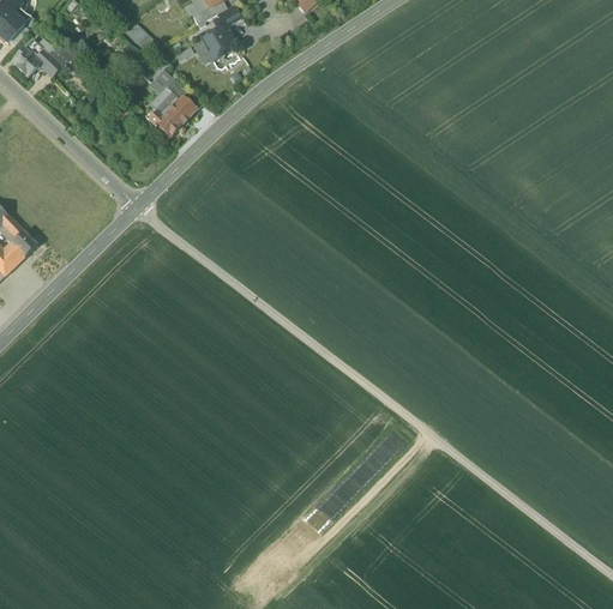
[(0,0),(0,36),(6,42),(29,17),(17,6),(23,1),(22,0),(0,0)]
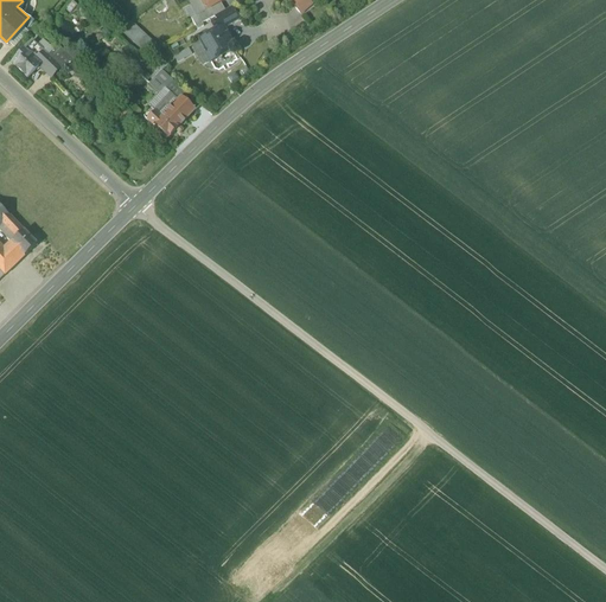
[(218,0),(205,7),(197,12),(190,15),(196,27),(202,24),(201,20),(214,13),(223,8),(218,0)]
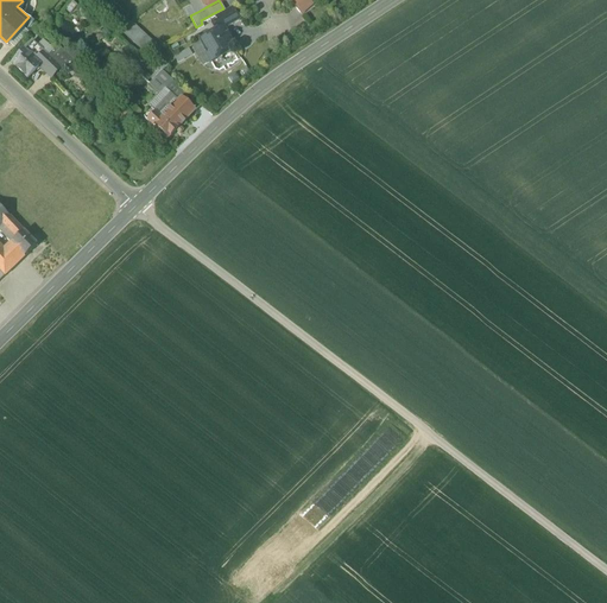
[(191,0),(197,12),(206,7),(201,0),(191,0)]
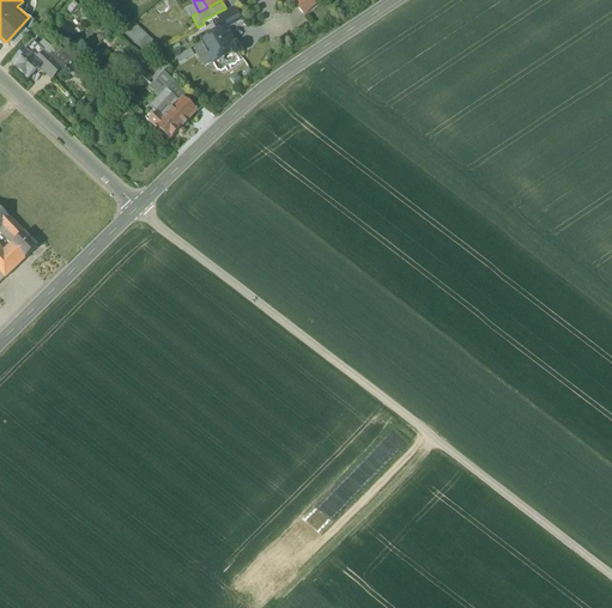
[(303,0),(300,4),(298,2),(296,4),(302,12),(314,1),(313,0),(303,0)]
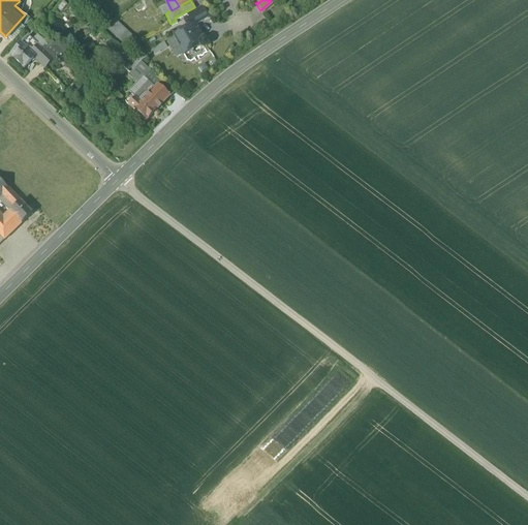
[(194,7),(186,11),(189,18),(184,20),(186,26),(187,26),(193,23),(208,16),(200,3),(194,7)]
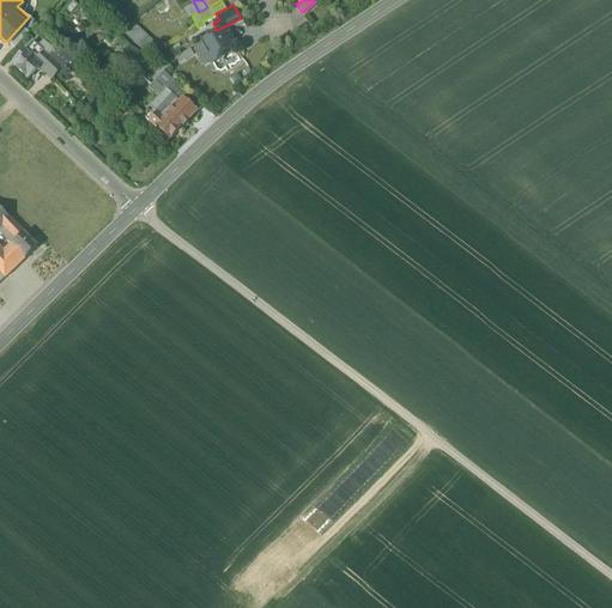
[(159,49),(131,20),(125,28),(144,47),(153,56),(159,49)]
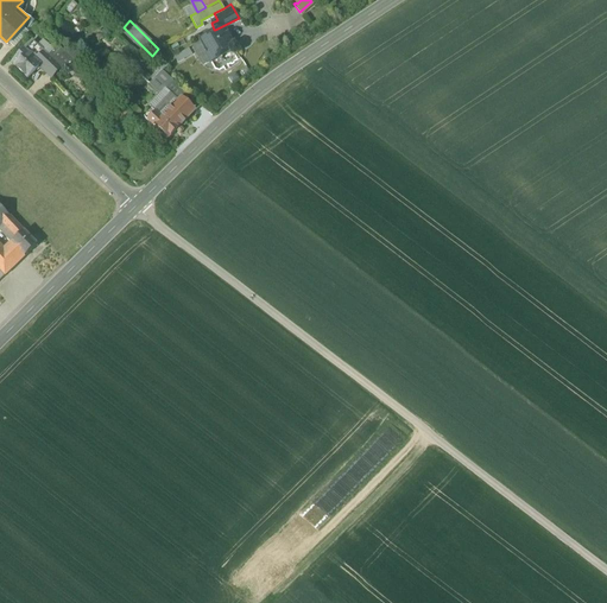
[(39,25),(35,21),(30,27),(33,31),(39,25)]
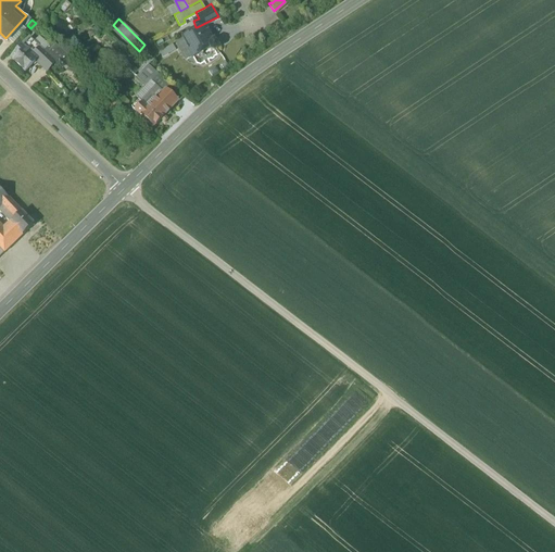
[(196,27),(183,35),(184,36),(187,42),(186,45),(191,53),(191,54),(194,53),(198,54),(201,51),(202,49),(207,46),(210,48),(213,49),(216,47),(217,44),(215,40),(212,39),(203,24),(197,27),(196,27)]
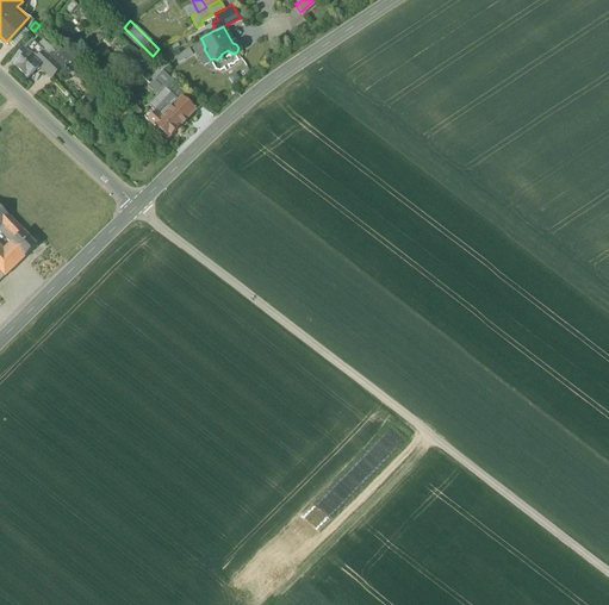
[(47,51),(53,45),(42,36),(36,42),(47,51)]
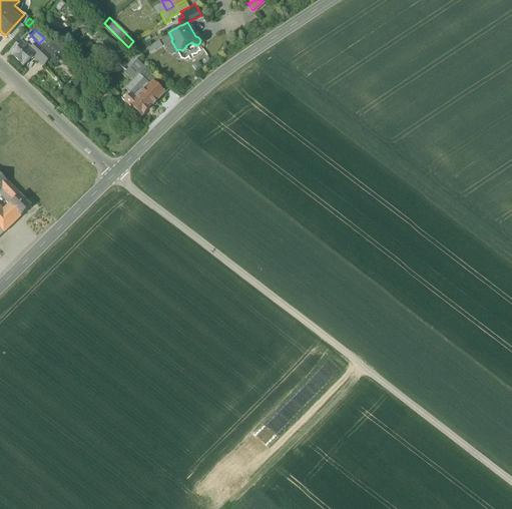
[(26,33),(12,47),(15,49),(11,53),(22,64),(31,54),(32,52),(28,48),(35,41),(26,33)]
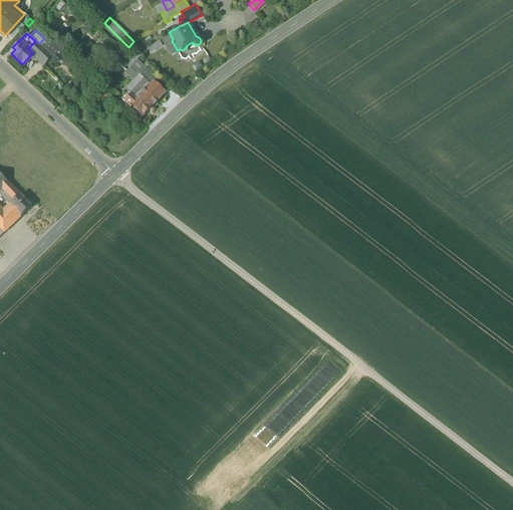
[(170,33),(162,37),(171,52),(177,49),(172,41),(173,39),(170,33)]
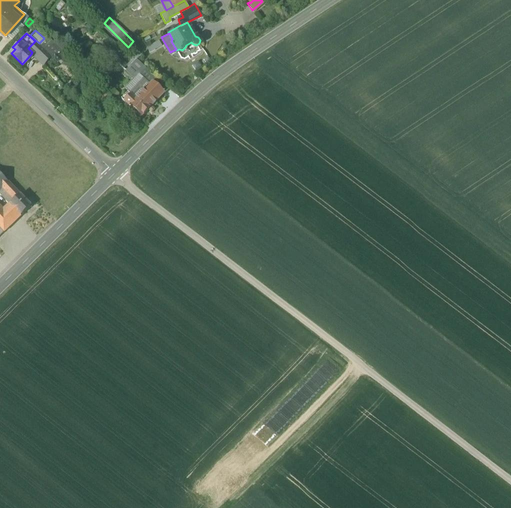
[(48,35),(39,45),(44,49),(45,48),(54,56),(62,48),(48,35)]
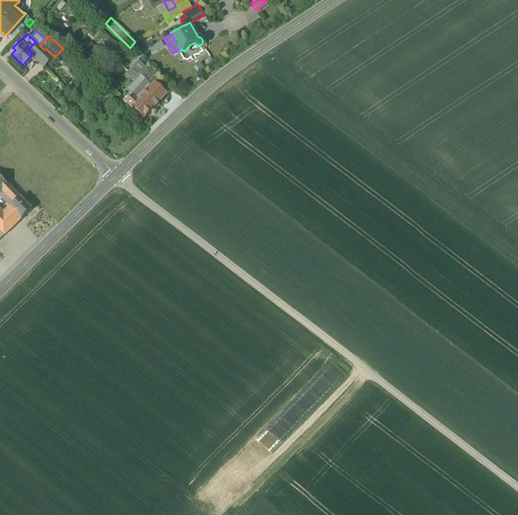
[(151,51),(163,44),(160,38),(147,45),(151,51)]
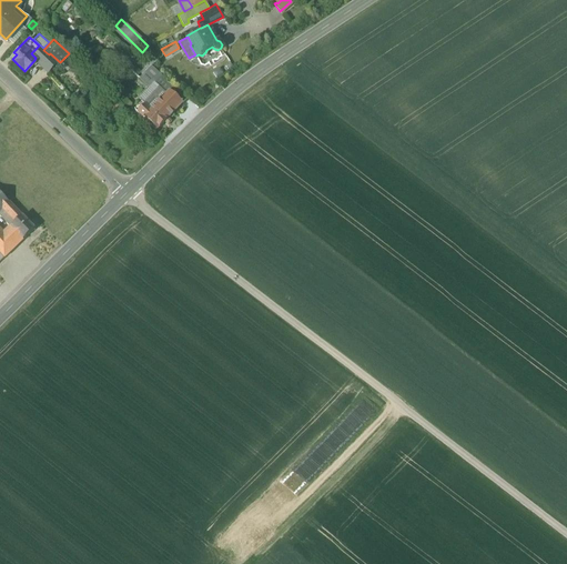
[(43,50),(39,46),(31,53),(36,58),(34,60),(40,66),(49,56),(49,54),(43,50)]
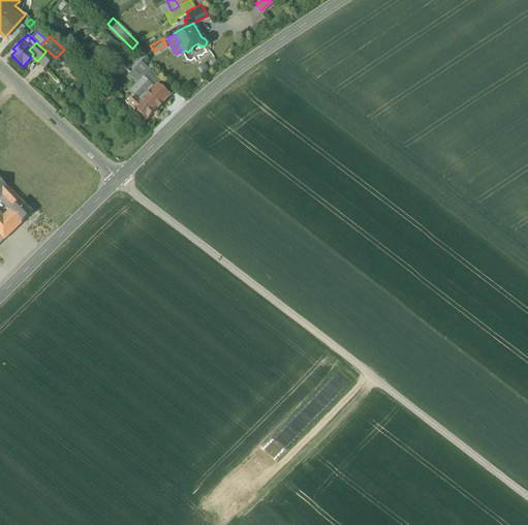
[(45,52),(37,61),(42,66),(52,57),(45,52)]
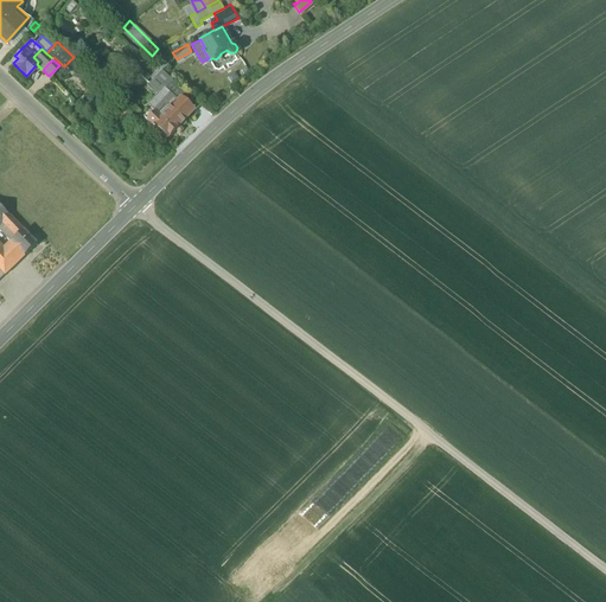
[(172,78),(161,69),(148,83),(158,93),(165,85),(172,78)]
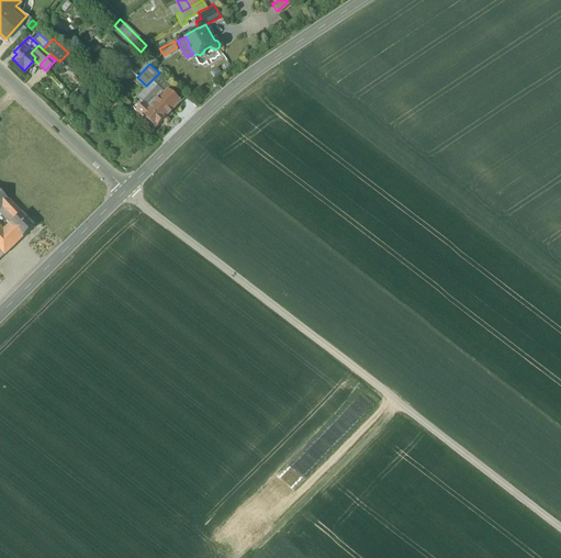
[(159,73),(153,79),(164,90),(166,88),(170,84),(159,73)]
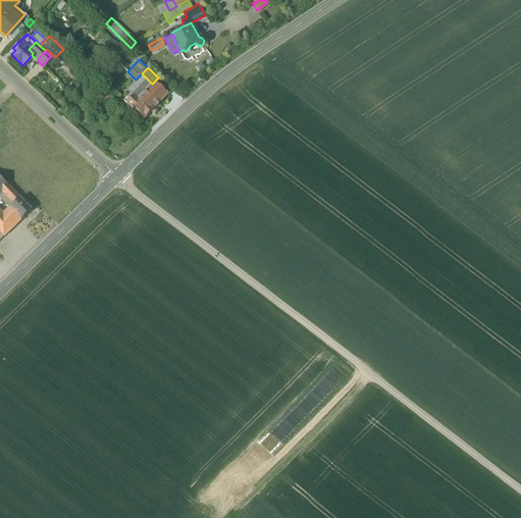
[(136,80),(127,89),(133,95),(138,99),(142,95),(147,90),(152,84),(142,73),(136,80)]
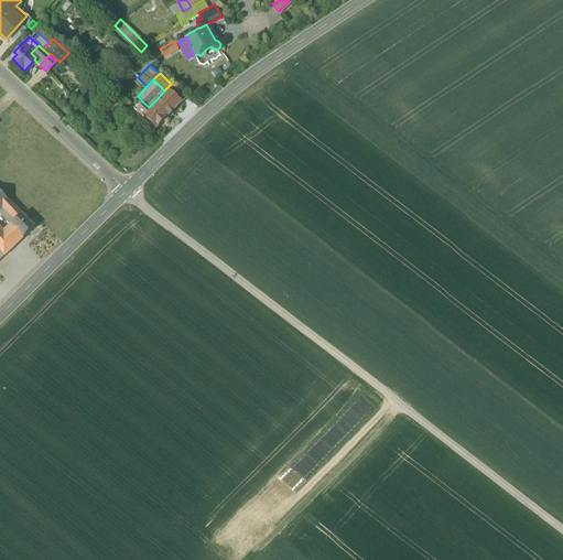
[(164,90),(159,97),(172,109),(180,100),(166,88),(164,90)]
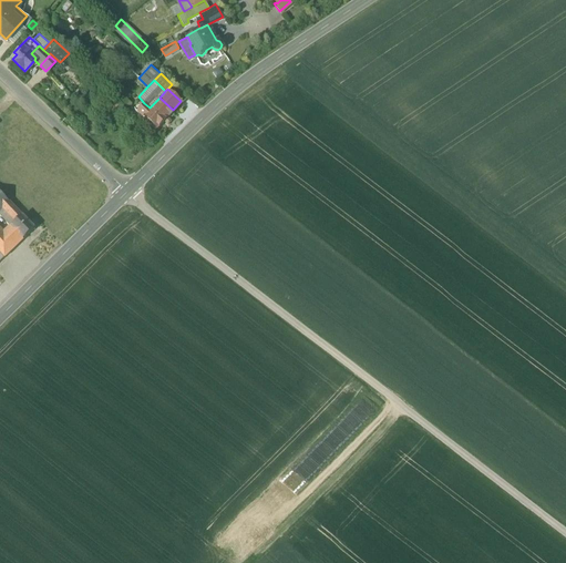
[(173,110),(160,98),(154,103),(167,115),(173,110)]
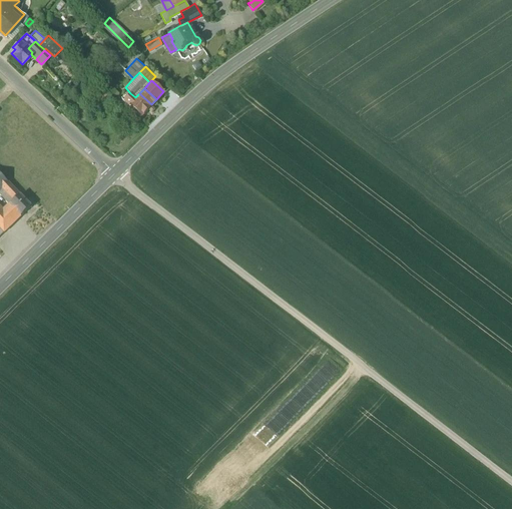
[(151,104),(139,93),(135,97),(130,93),(124,100),(140,115),(151,104)]
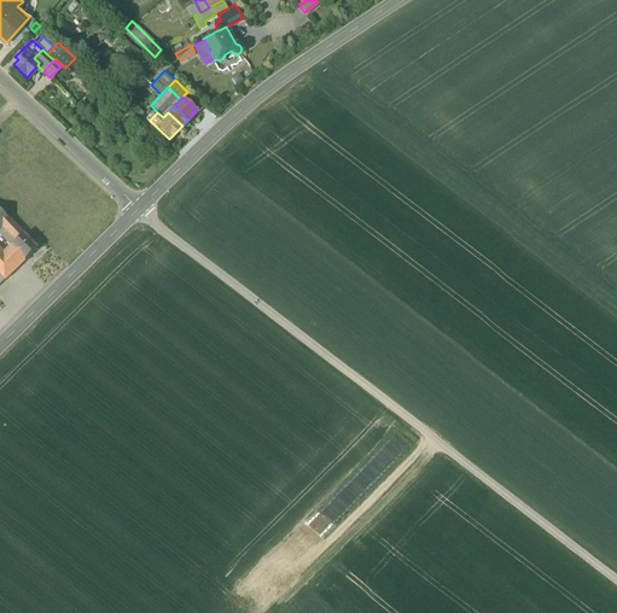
[(15,225),(7,217),(1,223),(9,232),(15,225)]
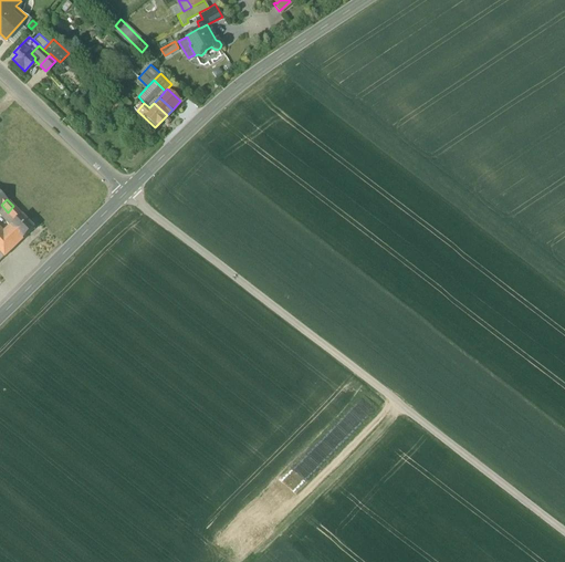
[(1,205),(0,206),(0,212),(10,224),(14,220),(8,212),(1,205)]
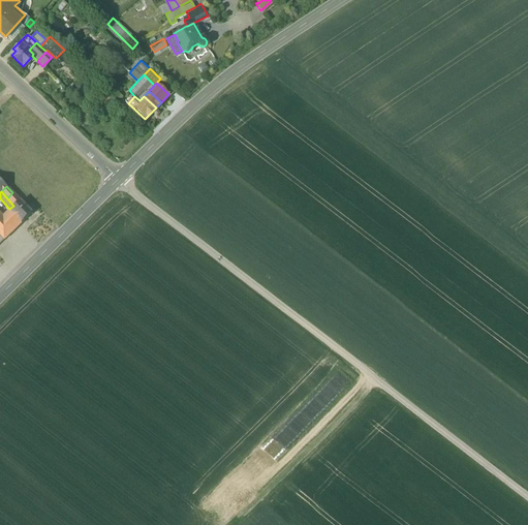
[(31,212),(12,192),(7,198),(13,206),(9,209),(8,210),(9,210),(20,221),(19,222),(20,222),(31,212)]
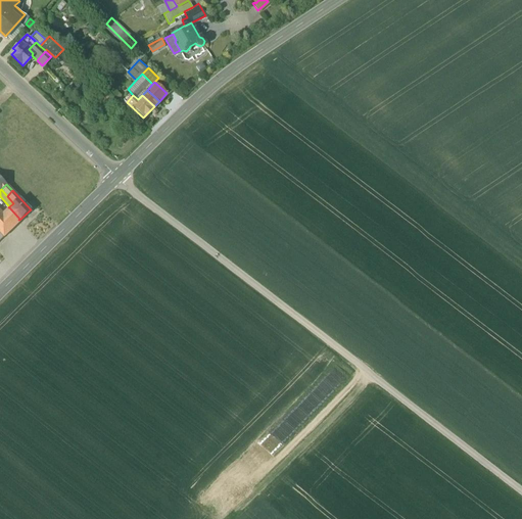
[(19,219),(9,207),(8,207),(2,214),(13,225),(14,225),(19,220),(18,220),(19,219)]
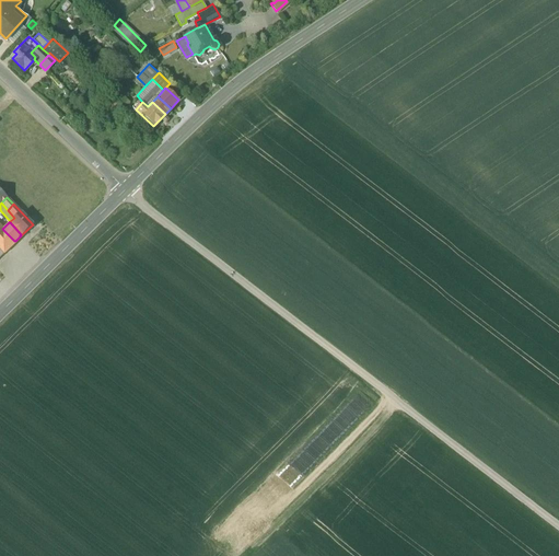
[(0,248),(3,252),(15,241),(14,241),(2,229),(0,226),(0,248)]
